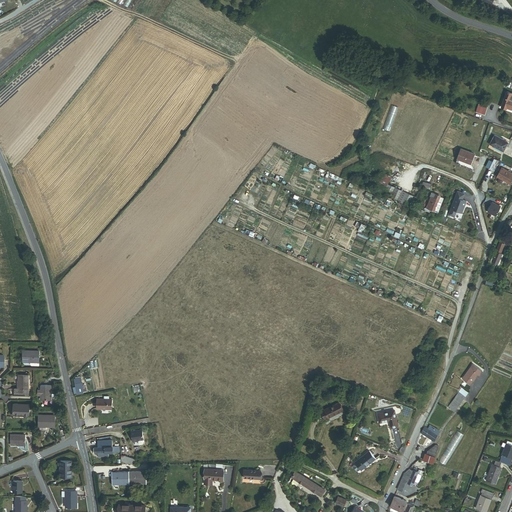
[(507,107),(511,108),(511,92),(508,91),(507,93),(505,93),(504,97),(505,97),(501,107),(507,109),(507,107)]
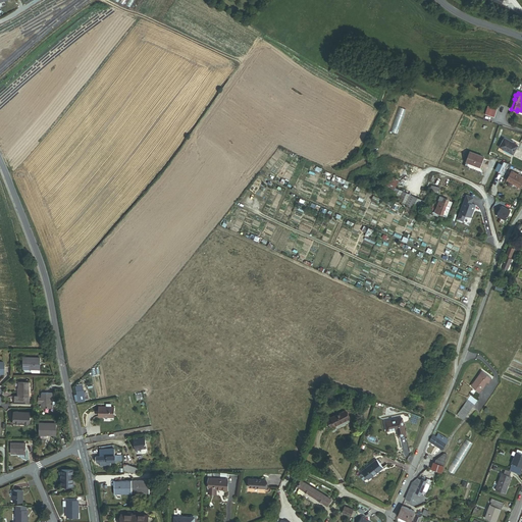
[(406,110),(399,107),(390,132),(398,135),(406,110)]
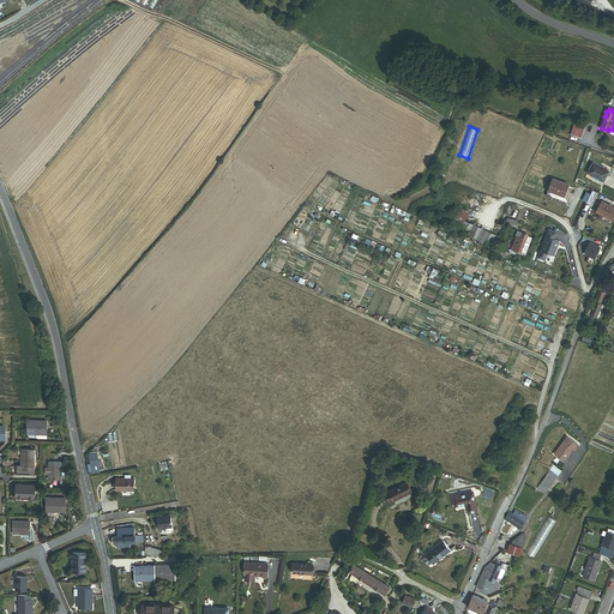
[(588,130),(577,126),(573,136),(584,139),(588,130)]
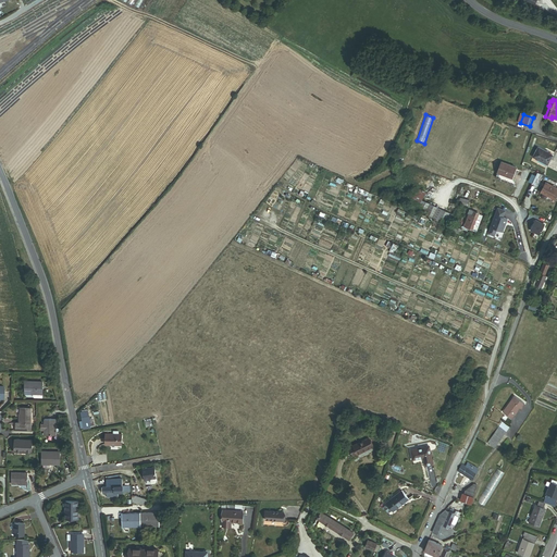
[(554,157),(540,149),(534,159),(548,166),(554,157)]
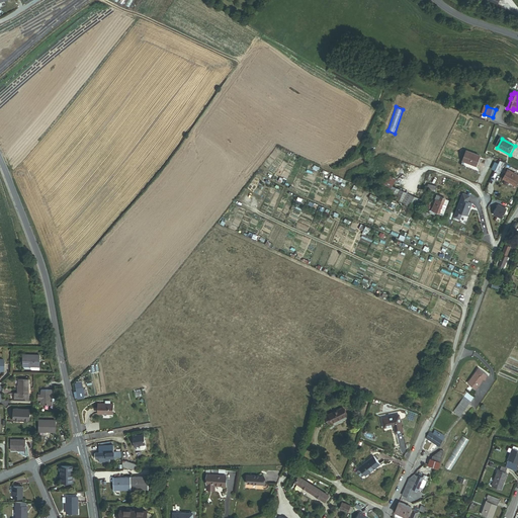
[(481,157),(467,152),(464,161),(478,166),(481,157)]
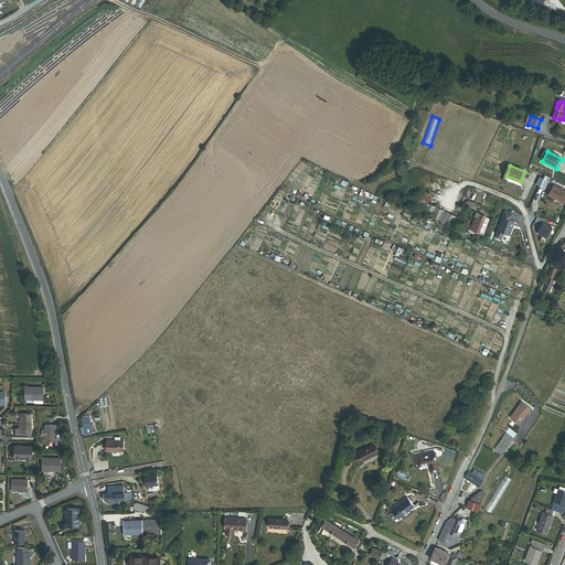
[(546,176),(540,172),(525,203),(530,205),(532,206),(541,187),(546,176)]
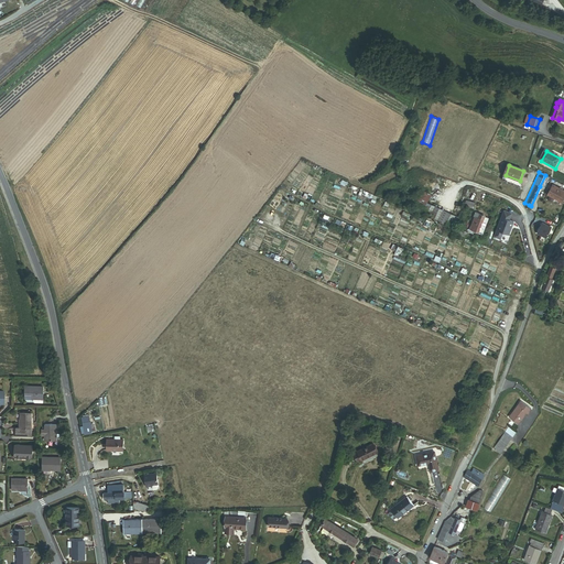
[(545,175),(540,186),(546,190),(551,179),(545,175)]
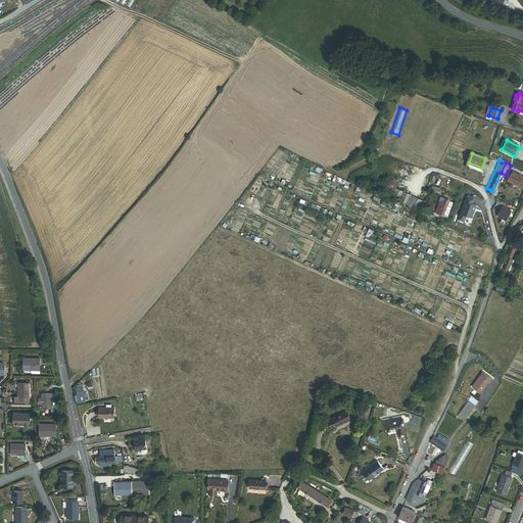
[(522,187),(522,176),(514,172),(509,181),(522,189),(522,187)]
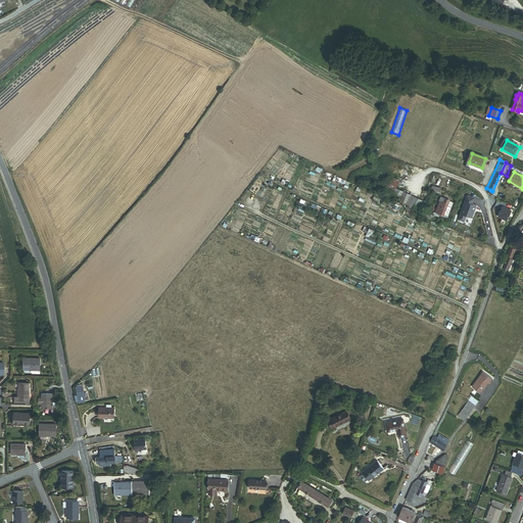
[(424,178),(408,173),(407,175),(410,177),(409,180),(419,183),(420,180),(423,181),(424,178)]
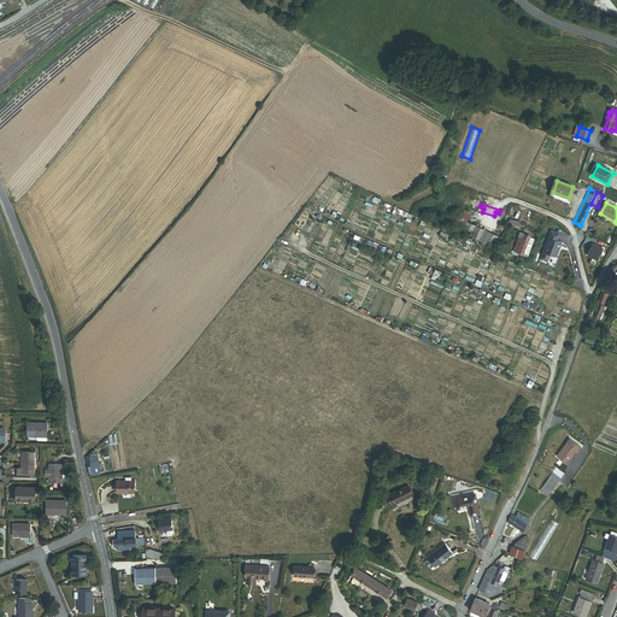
[(454,213),(452,221),(466,227),(468,224),(471,213),(462,209),(459,216),(454,213)]
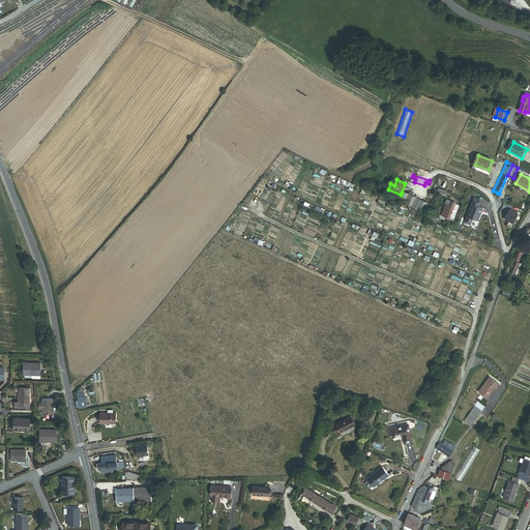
[(459,180),(455,187),(466,192),(468,184),(459,180)]
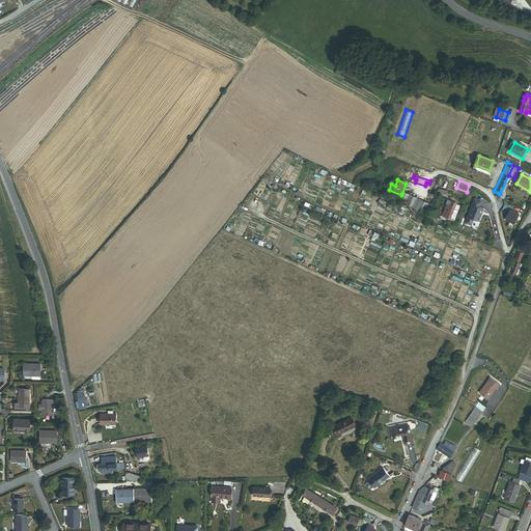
[(443,188),(440,195),(448,197),(450,192),(453,193),(455,186),(450,185),(447,185),(443,188)]
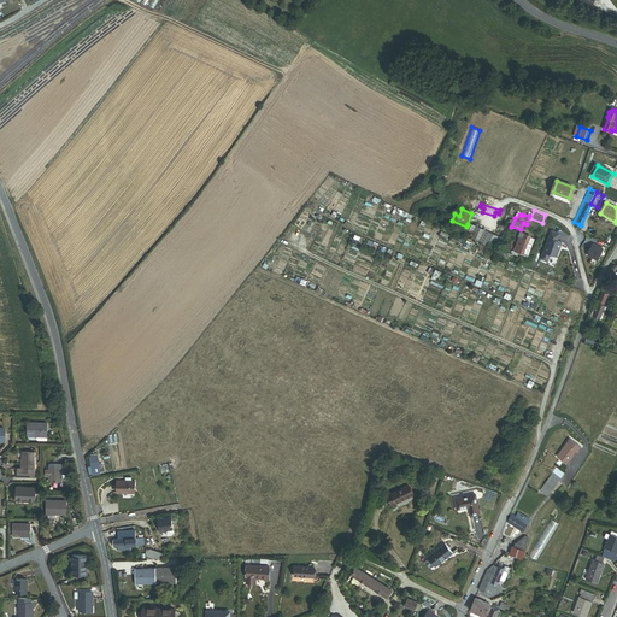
[(504,239),(487,233),(487,231),(468,224),(466,227),(463,236),(480,244),(497,251),(501,240),(504,241),(504,239)]
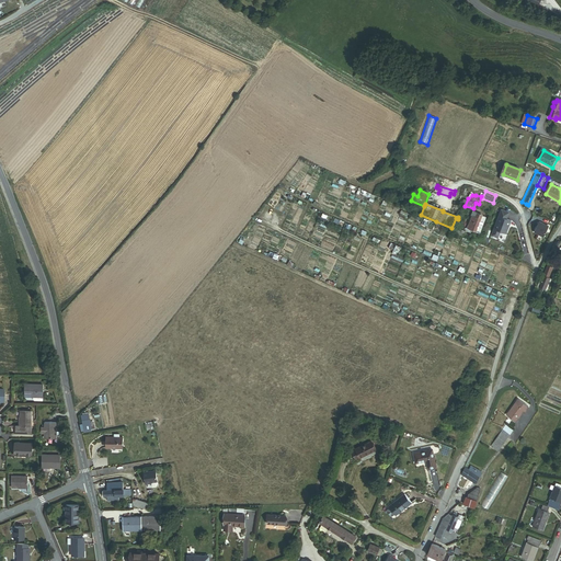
[(473,216),(467,230),(471,232),(472,229),(480,232),(487,217),(479,214),(479,213),(474,210),(472,216),(473,216)]
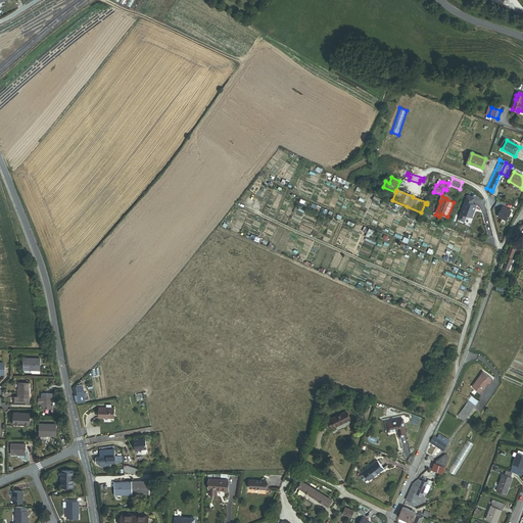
[(472,220),(477,207),(472,205),(475,199),(467,196),(458,222),(464,224),(466,217),(472,220)]
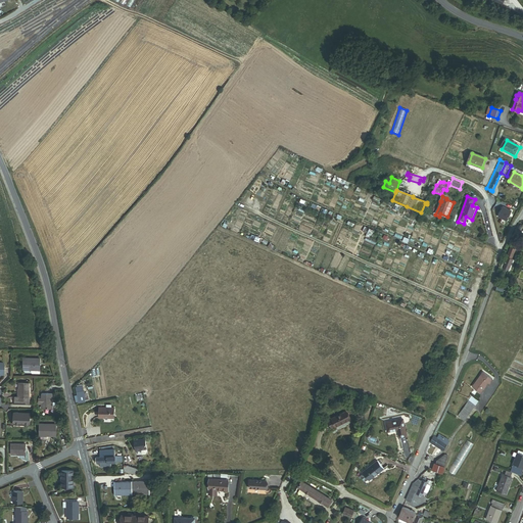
[(507,220),(512,209),(504,205),(498,216),(507,220)]
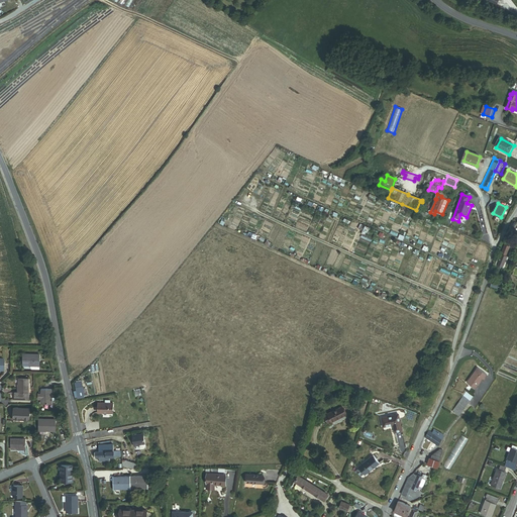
[(429,213),(420,209),(418,214),(427,218),(429,213)]
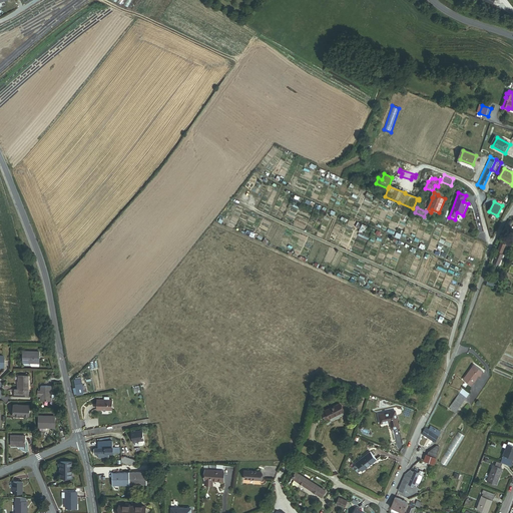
[(501,242),(493,262),(499,264),(503,253),(502,253),(506,244),(501,242)]
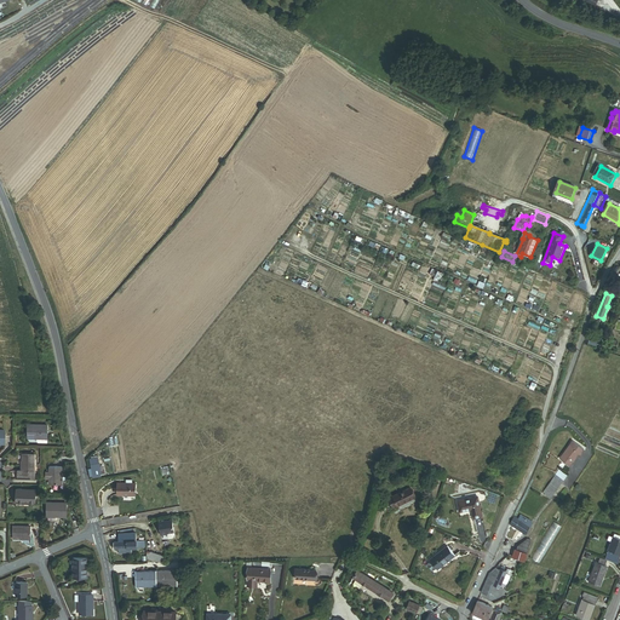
[(28,425),(28,438),(36,438),(47,438),(47,425),(28,425)]
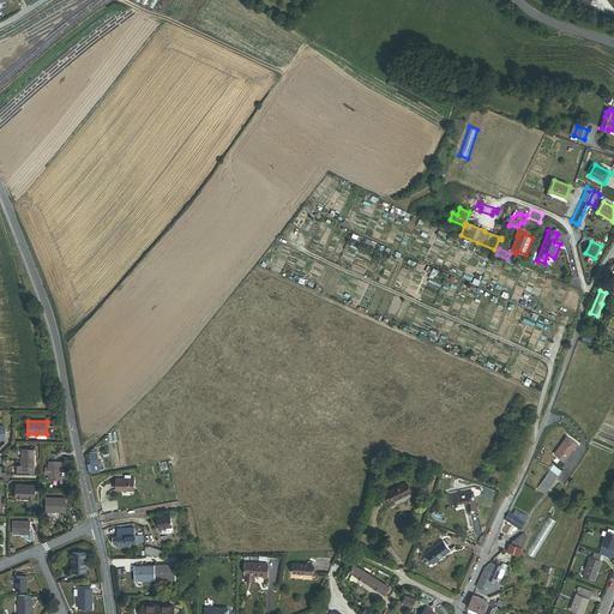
[(565,465),(575,453),(565,446),(557,459),(565,465)]
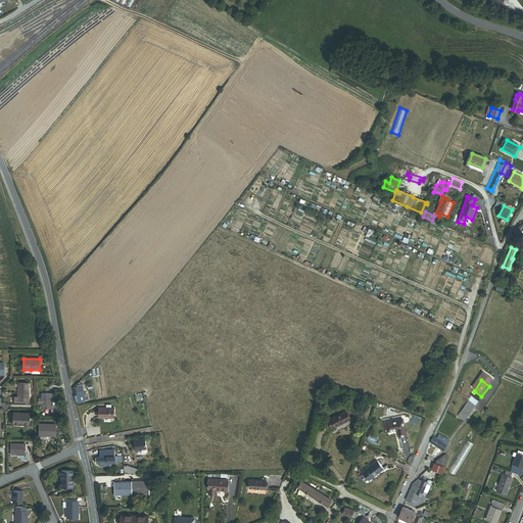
[(29,383),(18,383),(18,397),(29,397),(29,383)]
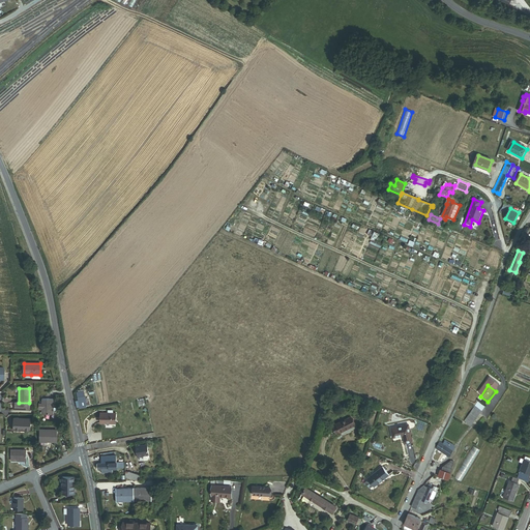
[(76,390),(75,391),(77,401),(76,402),(77,408),(87,406),(85,398),(87,396),(85,388),(76,390)]
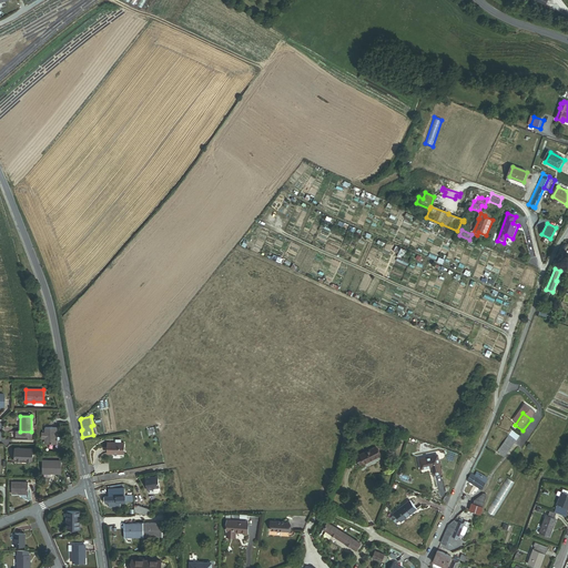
[(57,427),(46,427),(46,433),(46,435),(46,438),(46,444),(56,444),(57,427)]
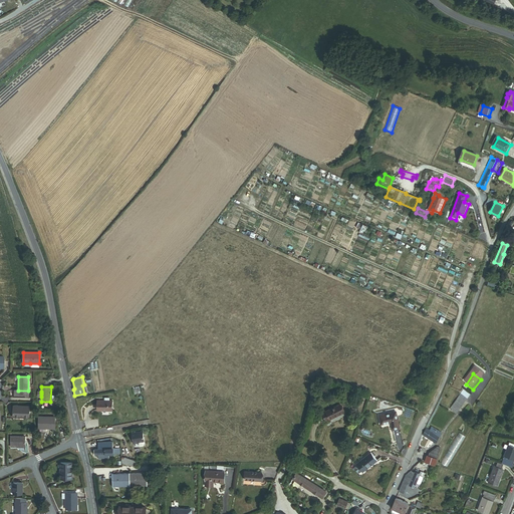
[(455,415),(469,397),(463,392),(449,410),(455,415)]
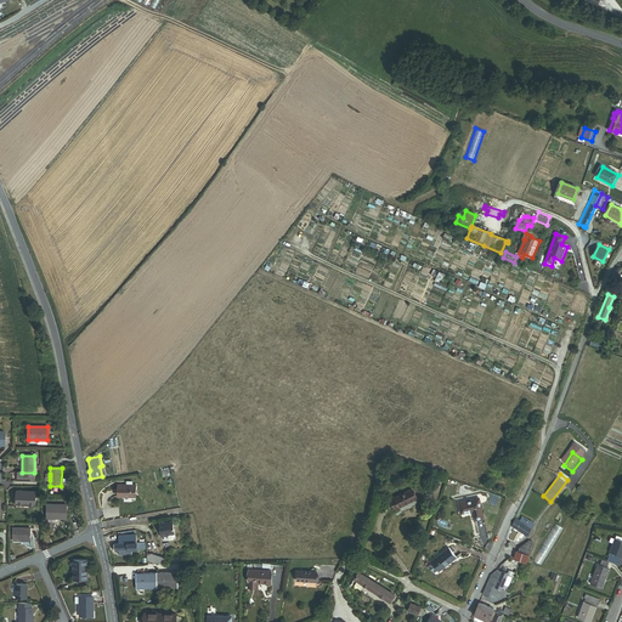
[(401,495),(419,488),(416,478),(397,484),(397,485),(394,487),(396,496),(401,495)]
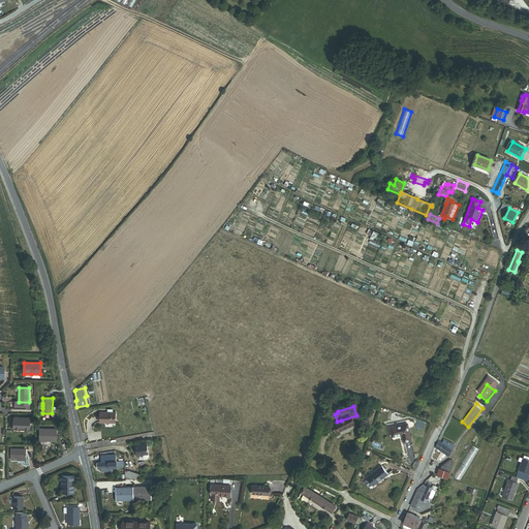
[(117,412),(101,411),(100,423),(117,423),(117,412)]
